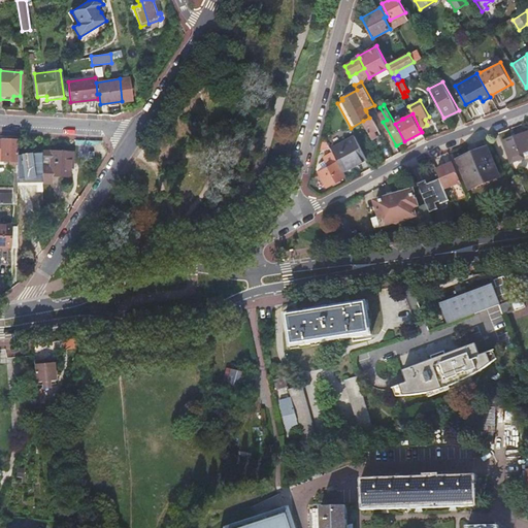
[(372,138),(381,134),(371,117),(369,118),(363,121),(372,138)]
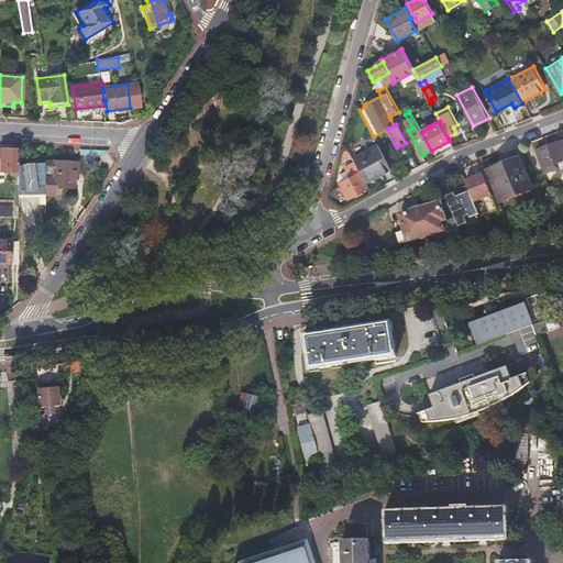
[(558,168),(555,164),(562,161),(562,141),(538,151),(547,173),(558,168)]
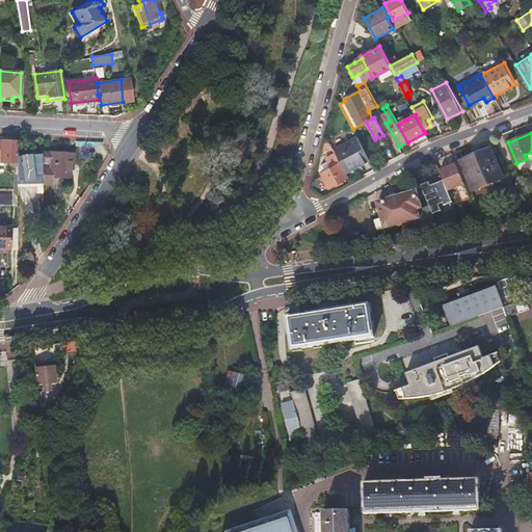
[(356,167),(370,160),(357,137),(342,145),(354,168),(356,167)]
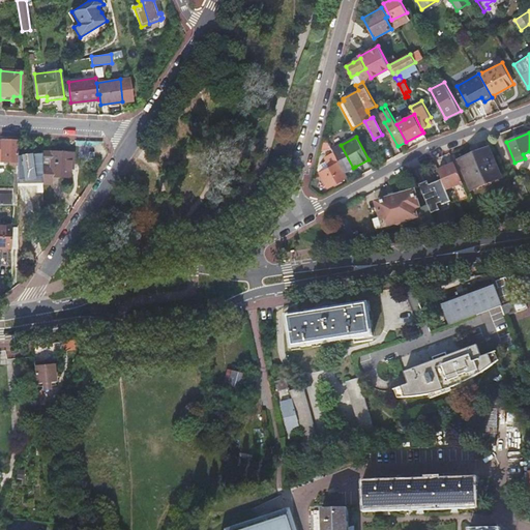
[(18,152),(18,141),(0,140),(0,158),(1,159),(1,162),(18,163),(18,152)]
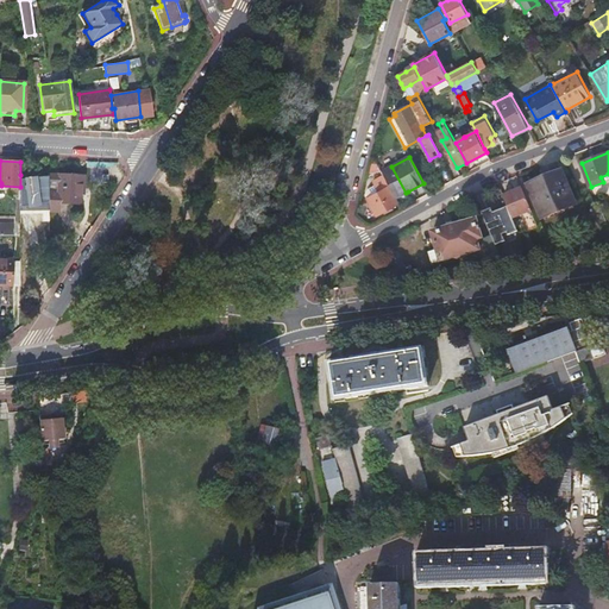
[(397,198),(406,193),(391,167),(383,171),(397,198)]
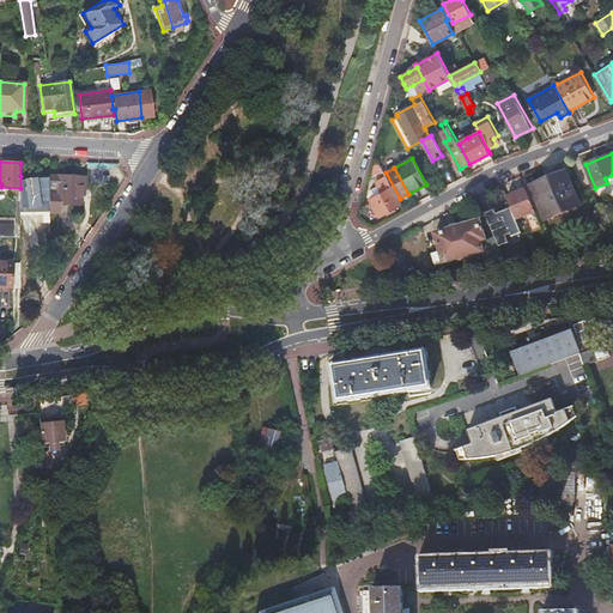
[(578,184),(572,170),(526,189),(527,189),(535,212),(542,210),(547,219),(580,206),(572,188),(578,184)]
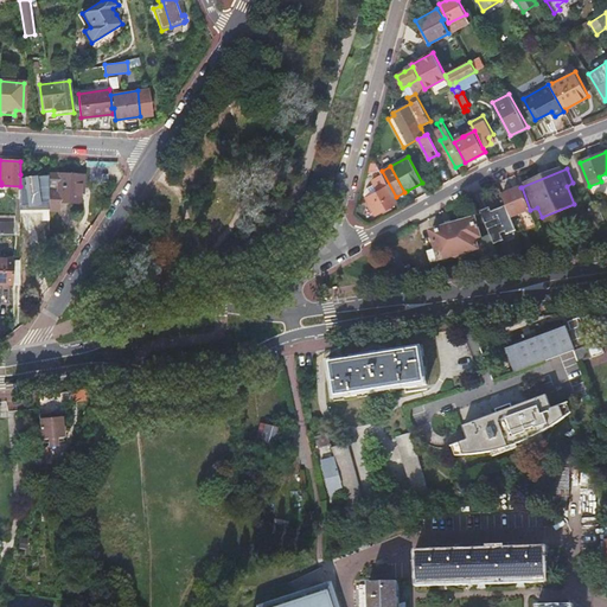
[(48,174),(20,174),(20,186),(20,209),(32,209),(32,198),(48,198),(50,198),(50,173),(48,174)]
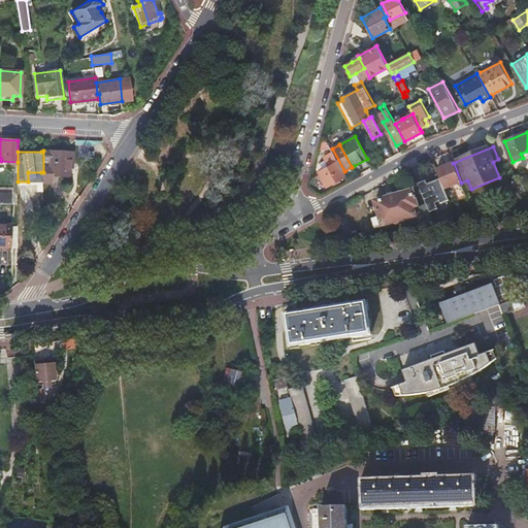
[(52,152),(43,151),(43,172),(43,183),(52,184),(52,175),(70,176),(71,163),(73,163),(74,152),(52,151),(52,152)]
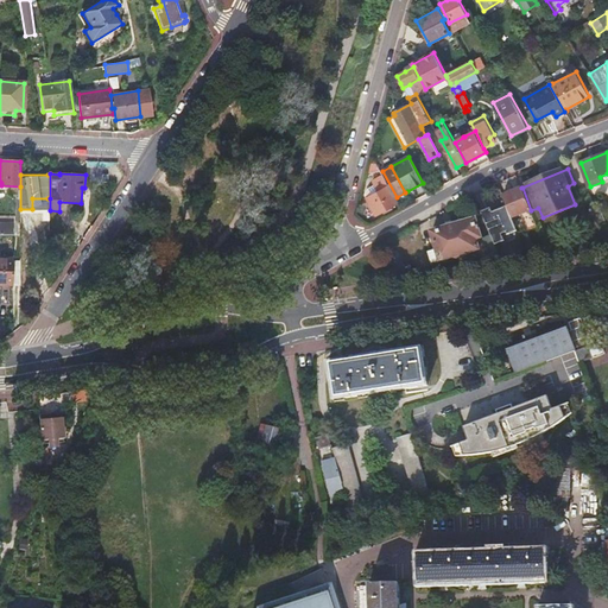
[(388,185),(382,175),(373,181),(375,184),(368,188),(366,192),(366,195),(377,214),(384,210),(385,213),(393,208),(392,206),(398,202),(388,185)]
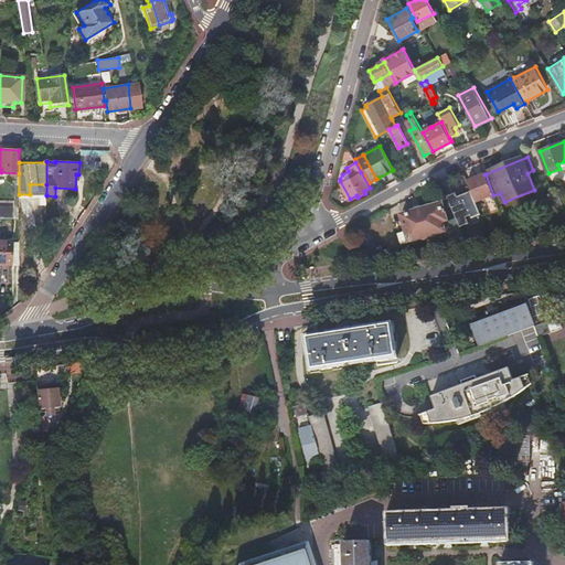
[(545,173),(537,178),(544,193),(553,189),(545,173)]
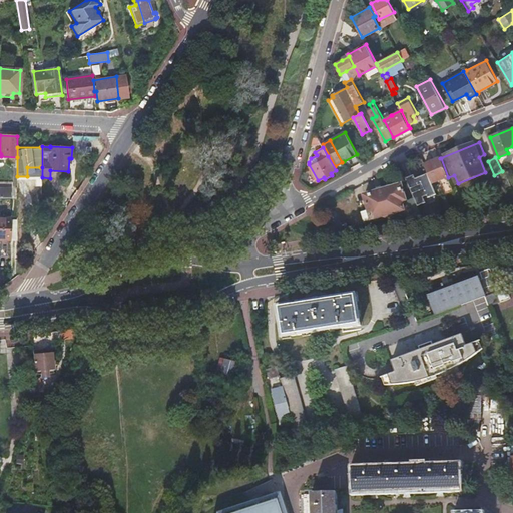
[(441,158),(424,165),(426,168),(432,183),(441,180),(446,193),(454,190),(448,177),(441,158)]
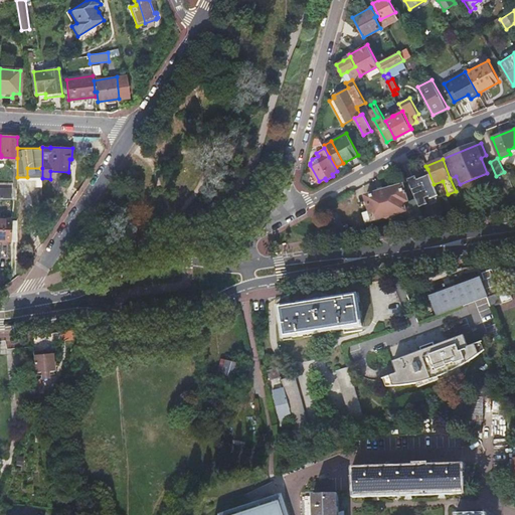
[(411,173),(405,175),(419,205),(424,203),(423,202),(439,195),(434,184),(427,169),(411,175),(411,173)]
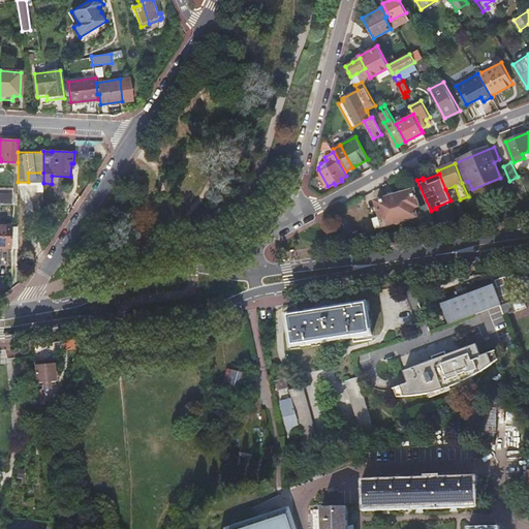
[(11,192),(0,191),(0,203),(11,204),(11,192)]
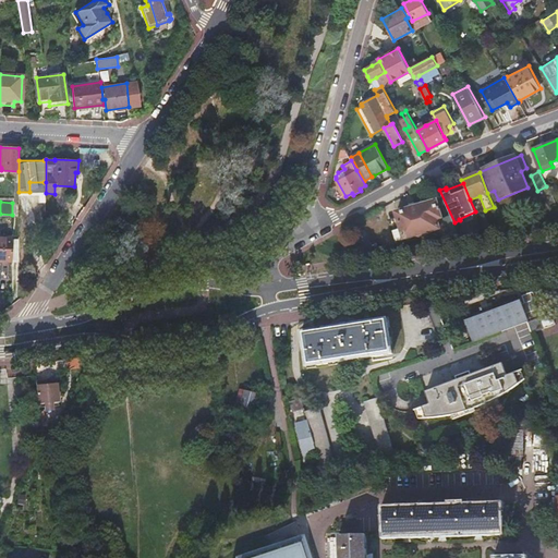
[(439,208),(437,202),(397,213),(404,239),(440,229),(437,219),(441,218),(440,211),(441,210),(440,208),(439,208)]
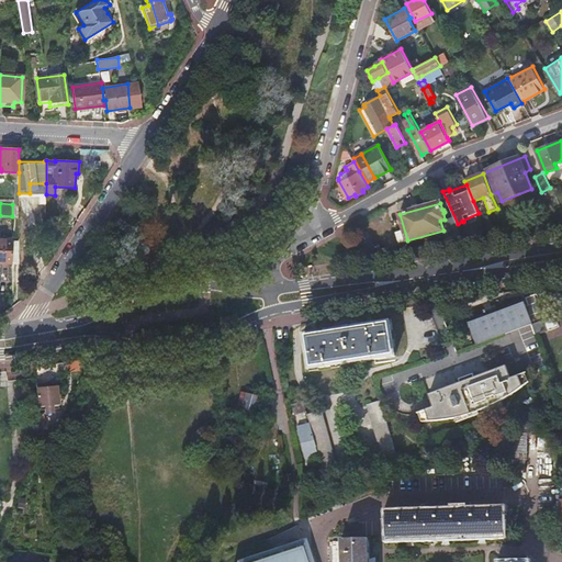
[(0,262),(12,263),(12,238),(0,237),(0,262)]
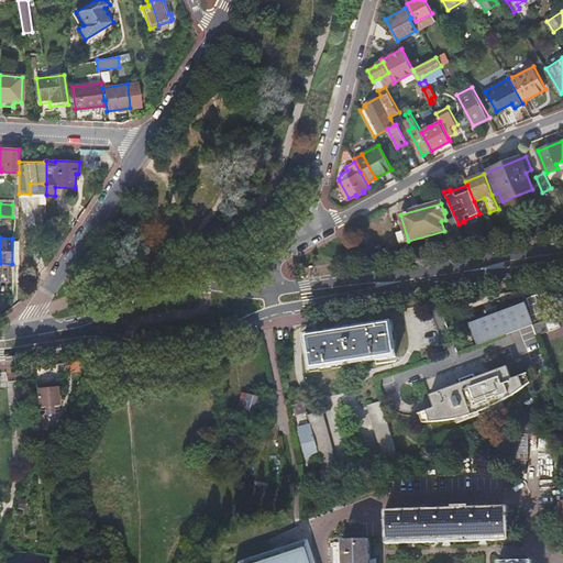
[(533,324),(545,320),(537,296),(525,299),(532,322),(533,324)]
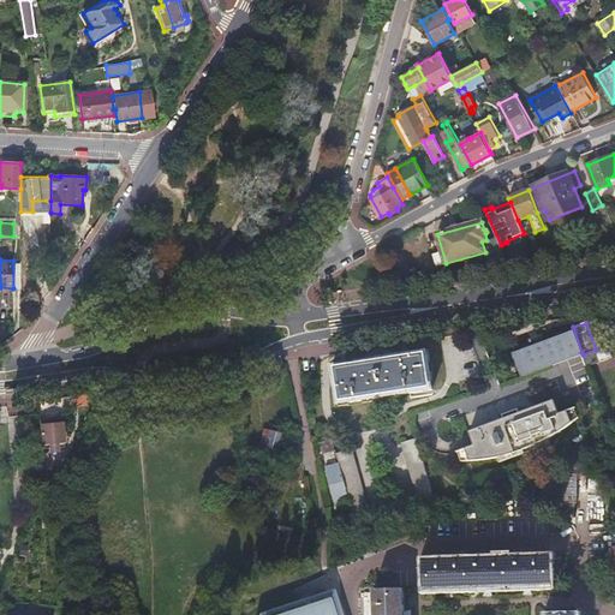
[(574,357),(580,356),(581,354),(583,354),(581,352),(573,327),(513,348),(524,376),(542,369),(574,357)]
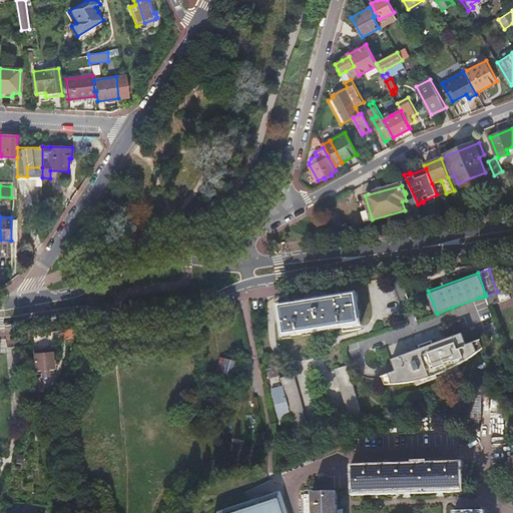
[(498,293),(497,292),(486,296),(485,296),(489,306),(510,298),(507,290),(498,293)]
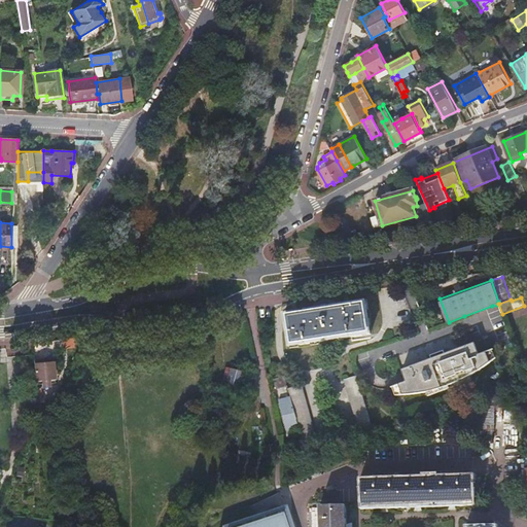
[(285,313),(289,346),(371,334),(365,301),(306,310),(307,313),(301,314),(301,311),(285,313)]
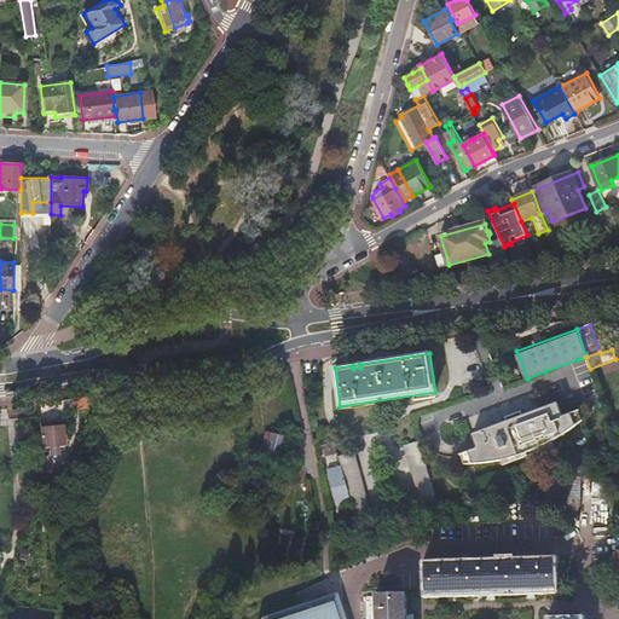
[(473,449),(469,451),(473,463),(499,460),(531,451),(557,439),(577,426),(572,414),(563,416),(559,403),(557,403),(524,415),(516,417),(508,421),(473,434),(478,447),(473,449)]
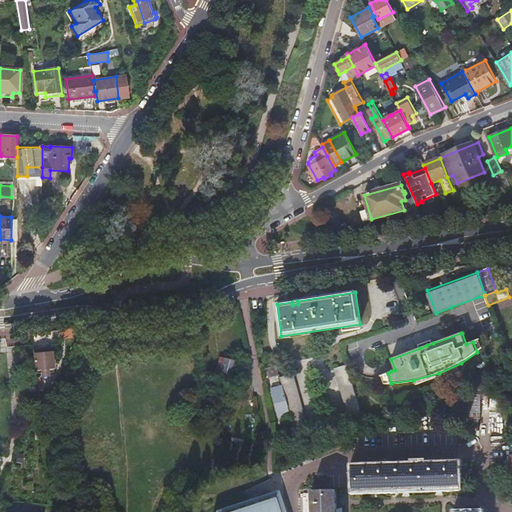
[(473,342),(477,352),(478,351),(480,349),(482,348),(479,339),(473,342)]
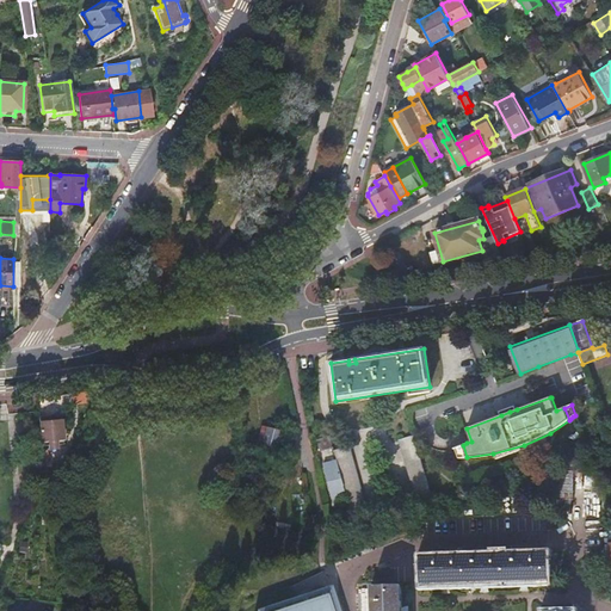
[(500,411),(501,415),(510,412),(517,409),(514,406),(508,408),(500,411)]
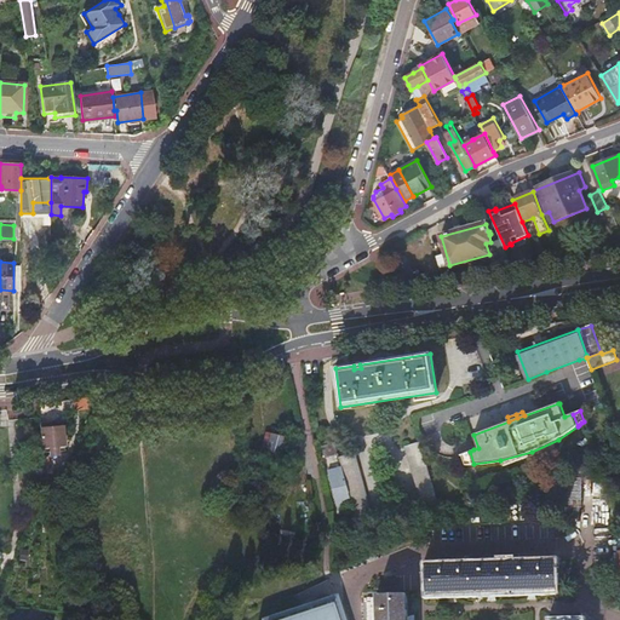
[(40,428),(42,449),(50,448),(50,457),(58,455),(58,448),(65,447),(63,423),(53,423),(53,426),(40,428)]
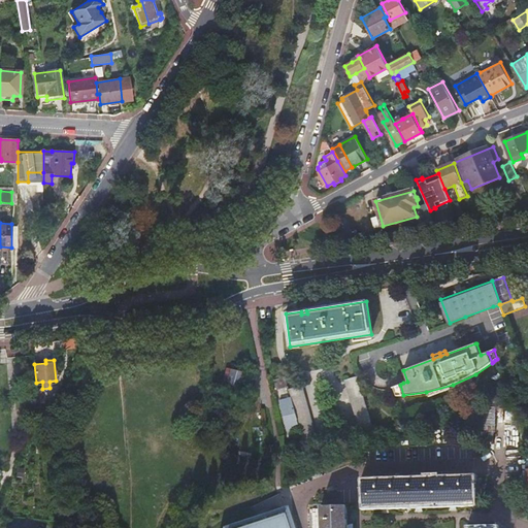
[(240,370),(230,367),(225,384),(244,389),(249,372),(240,370)]
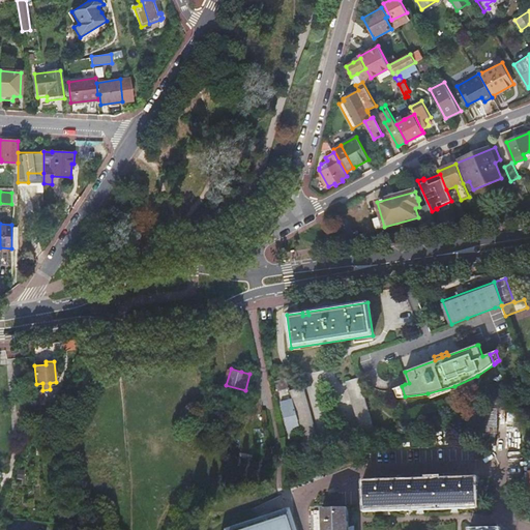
[(291,387),(288,377),(276,381),(278,389),(291,387)]
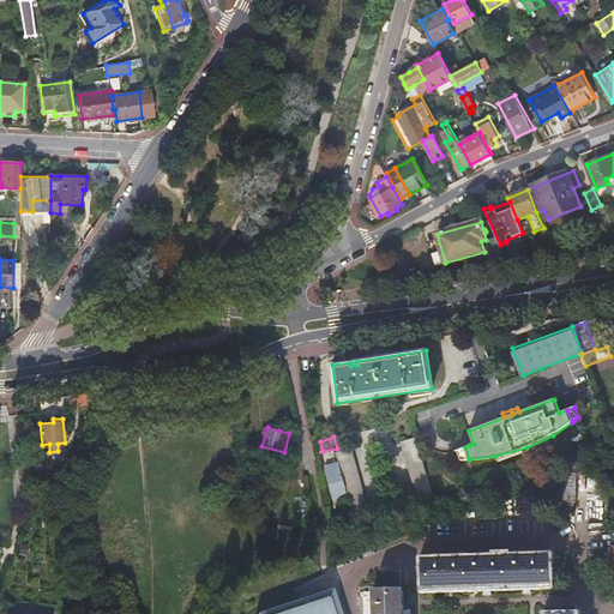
[(420,510),(435,505),(416,437),(402,441),(420,510)]
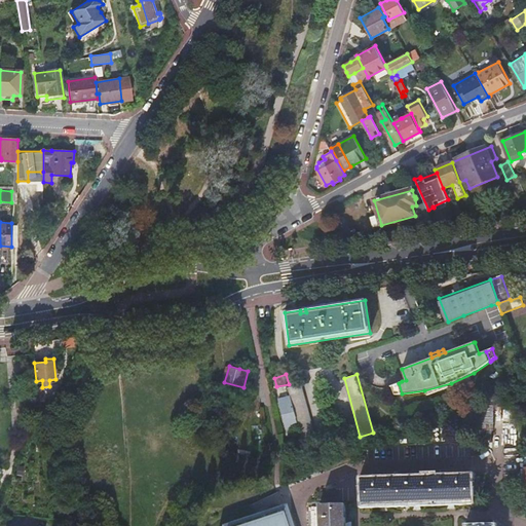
[(402,393),(399,383),(392,385),(395,393),(402,393)]
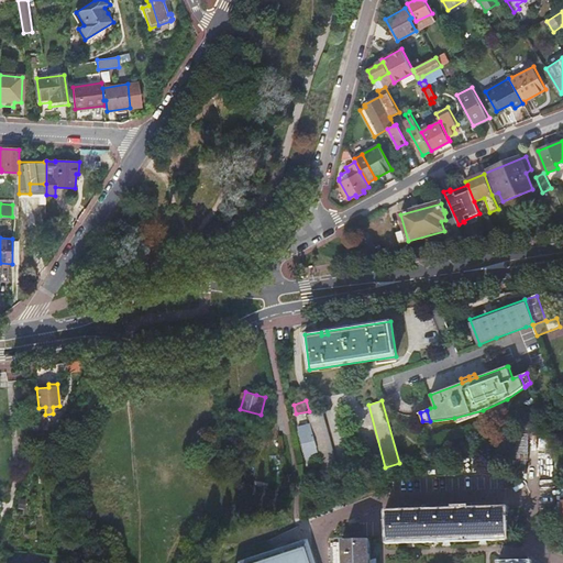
[(297,427),(306,460),(319,455),(327,484),(340,481),(322,411),(309,415),(310,423),(297,427)]
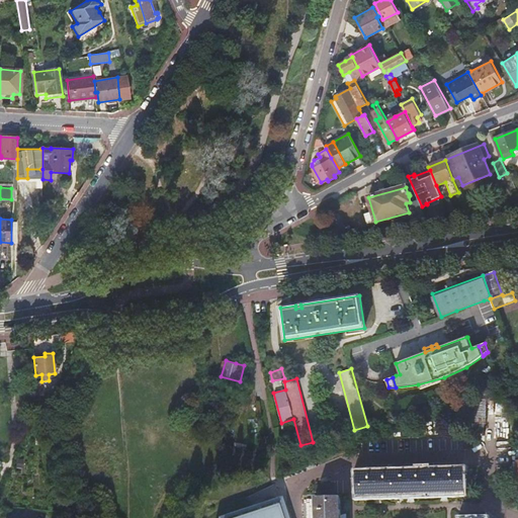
[(37,403),(39,425),(52,406),(37,403)]
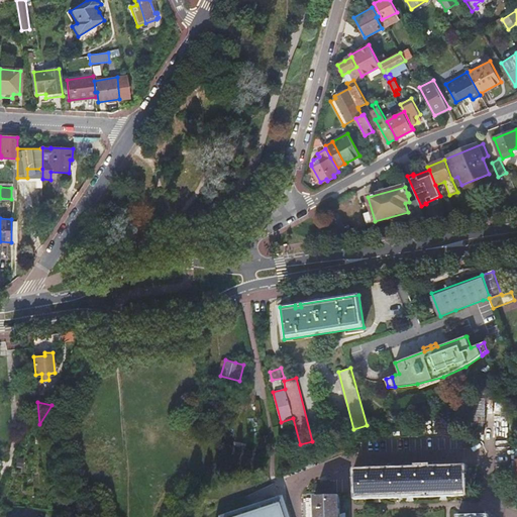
[(464,469),(357,472),(357,498),(374,497),(409,496),(447,495),(464,494),(464,469)]
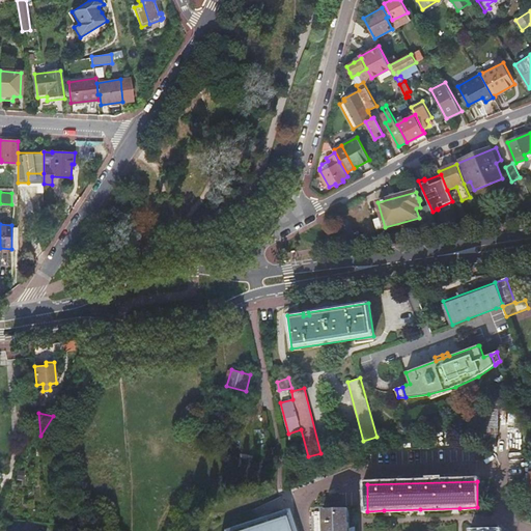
[(350,510),(324,511),(324,530),(350,530),(351,527),(350,510)]
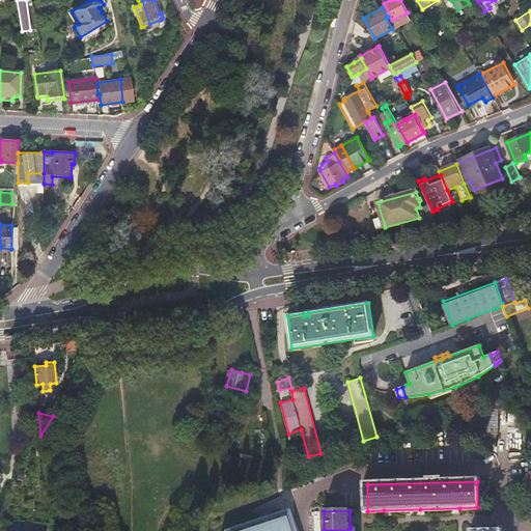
[(290,527),(286,513),(239,529),(239,530),(284,530),(290,527)]
